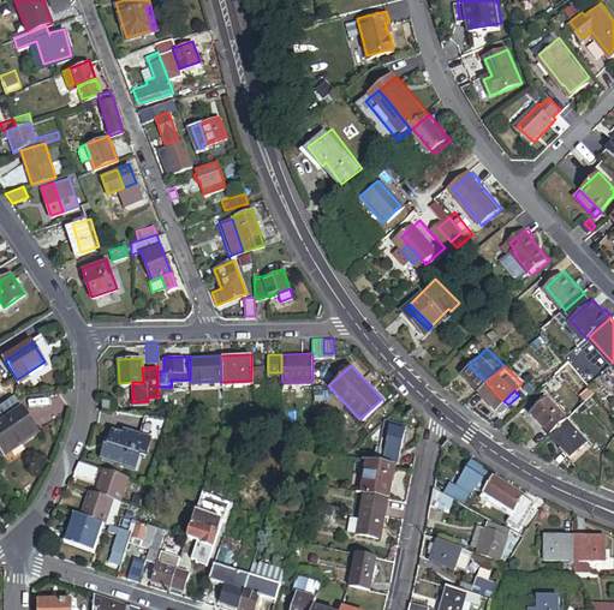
[(555,426),(573,412),(555,390),(537,406),(555,426)]
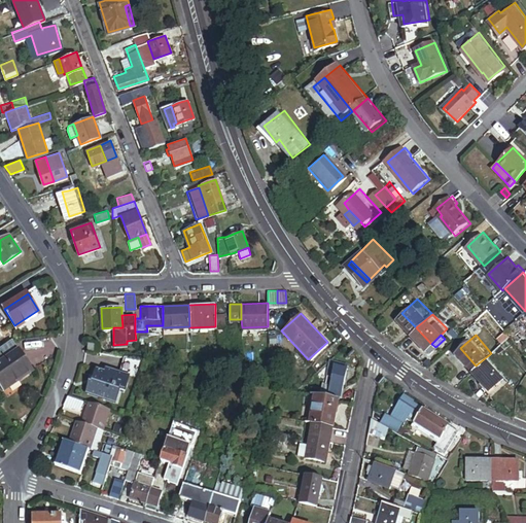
[(9,342),(0,348),(0,360),(15,351),(9,342)]
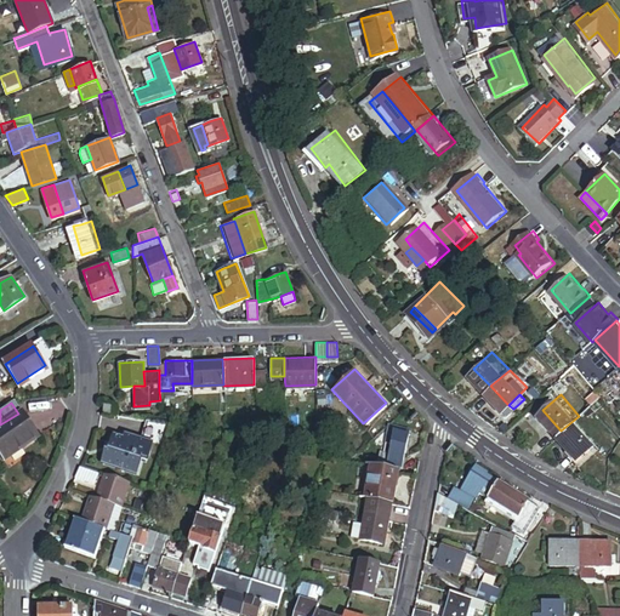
[(0,455),(4,461),(35,439),(18,414),(0,425),(0,455)]
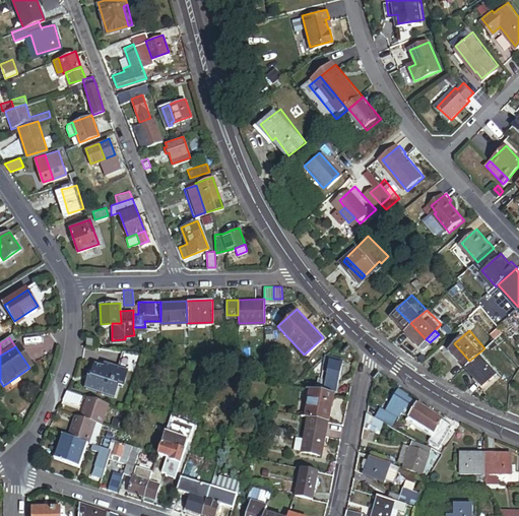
[(500,368),(484,348),(469,361),(485,380),(500,368)]
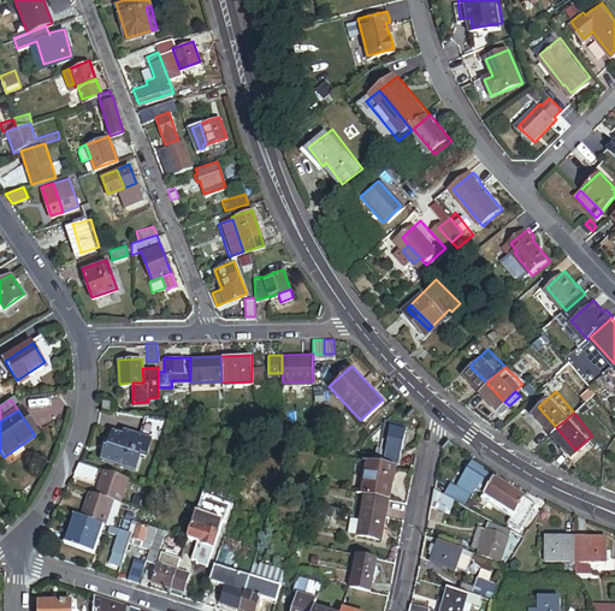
[(148,414),(142,433),(151,435),(163,439),(170,417),(159,416),(148,414)]
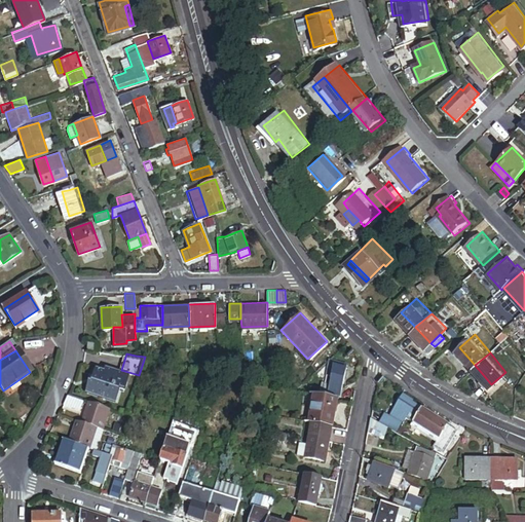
[(341,395),(347,364),(328,360),(324,381),(330,382),(328,392),(339,394),(341,395)]
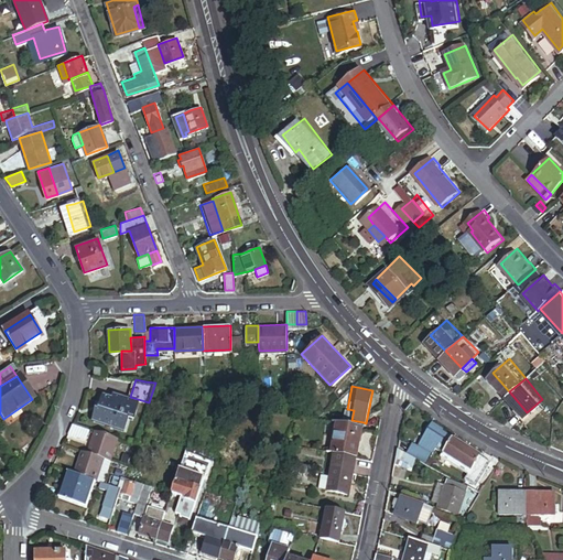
[(130,397),(114,391),(112,395),(104,392),(99,408),(96,407),(93,418),(122,428),(128,413),(133,416),(138,399),(130,397)]
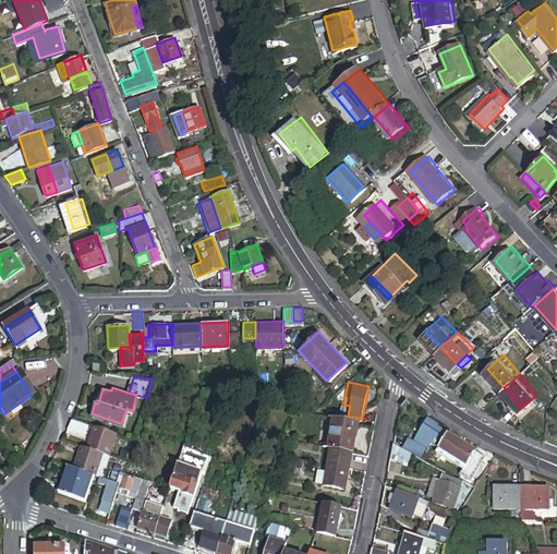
[(343,405),(341,405),(338,418),(358,421),(360,422),(360,418),(348,416),(350,406),(343,405)]
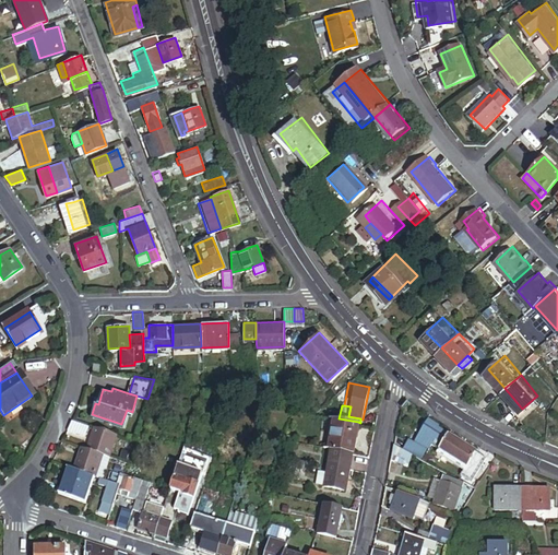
[(339,418),(334,417),(328,447),(331,448),(352,452),(358,422),(357,422),(339,418)]
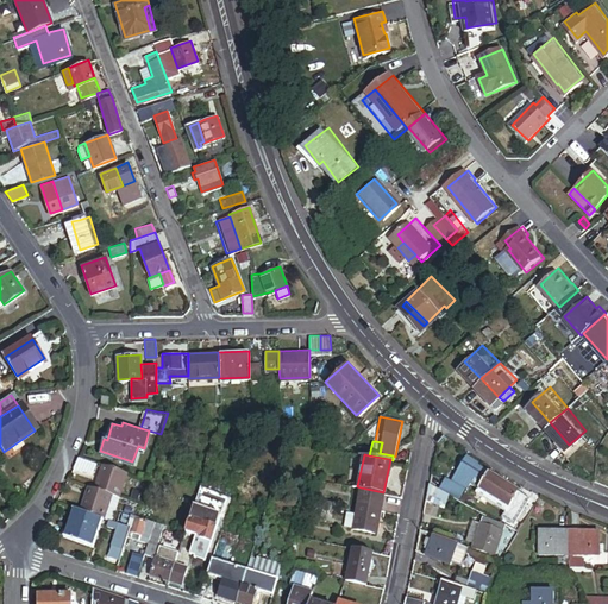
[(477,486),(488,470),(464,455),(458,465),(472,474),(469,480),(477,486)]
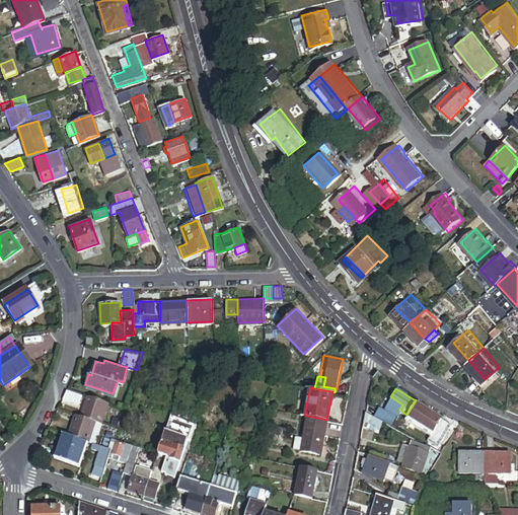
[(108,401),(87,394),(81,415),(95,419),(101,421),(108,401)]
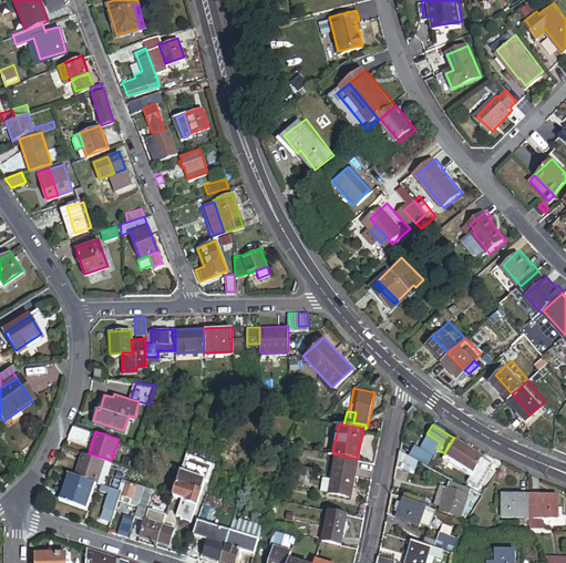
[(436,448),(440,442),(426,433),(420,444),(434,452),(436,448)]
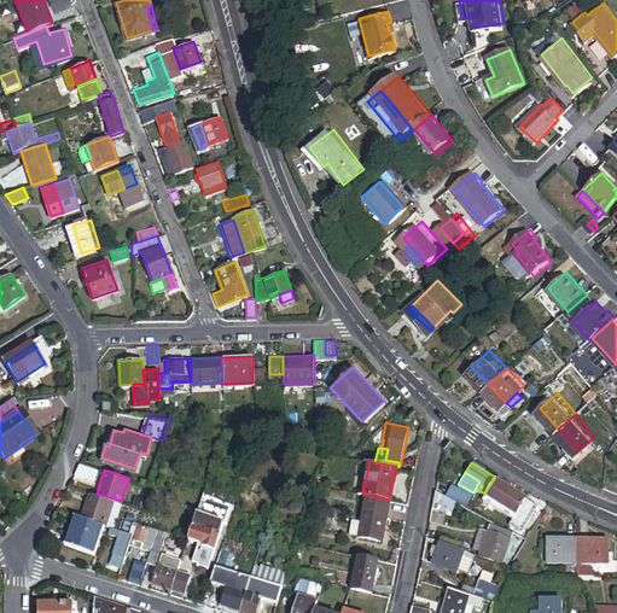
[(508,484),(495,477),(485,494),(498,501),(508,484)]
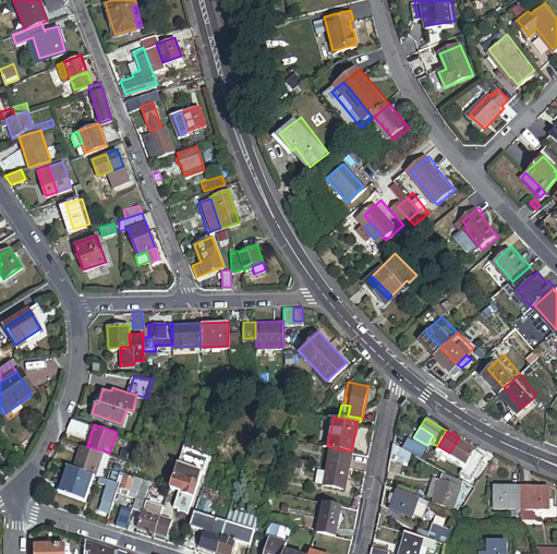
[(403,445),(420,454),(424,445),(408,436),(403,445)]
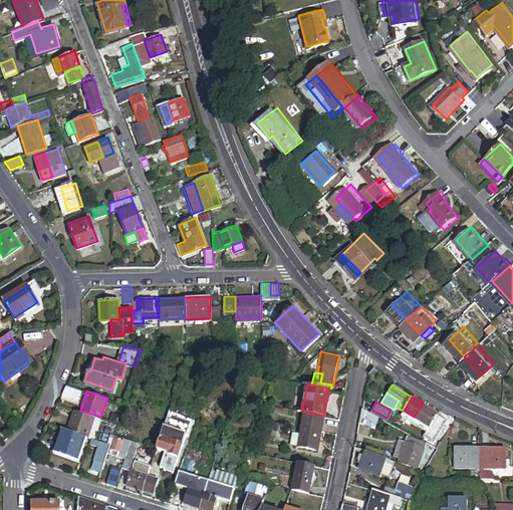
[(423,403),(414,417),(428,427),(425,431),(436,437),(447,418),(423,403)]
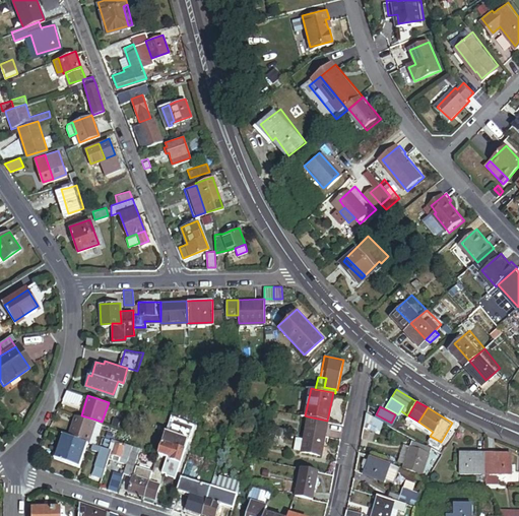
[(383,420),(366,410),(364,425),(379,431),(383,420)]
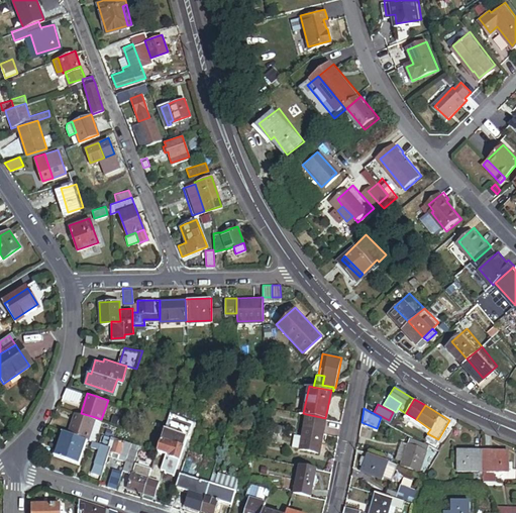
[(81,413),(76,411),(69,431),(86,437),(88,438),(95,417),(81,413)]
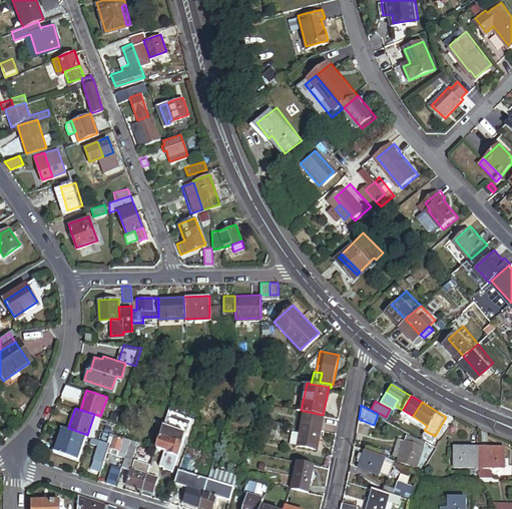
[(317,449),(323,415),(304,411),(299,436),(291,435),(290,443),(317,449)]
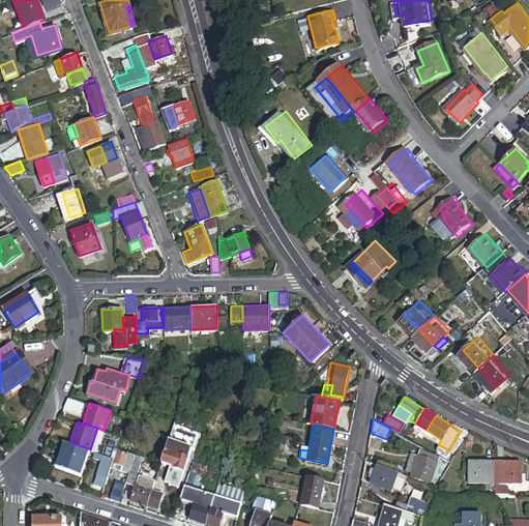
[(104,430),(97,428),(90,449),(94,450),(97,451),(105,430),(104,430)]
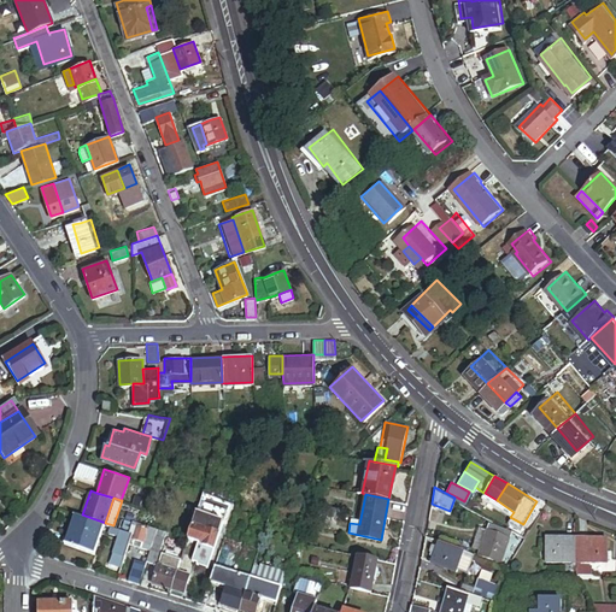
[(339,507),(327,505),(326,515),(336,518),(339,507)]
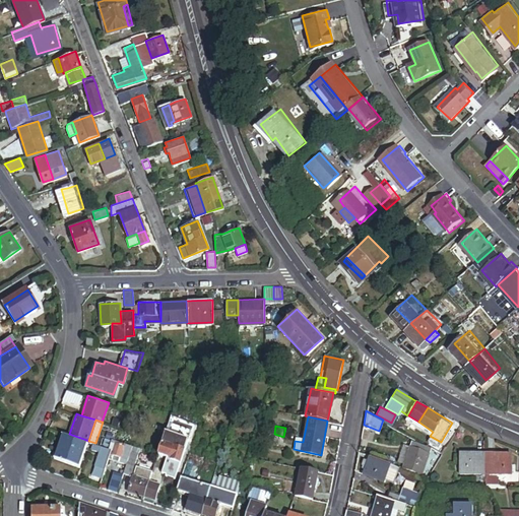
[(166,431),(163,437),(171,440),(172,438),(176,440),(174,445),(185,449),(188,439),(166,431)]
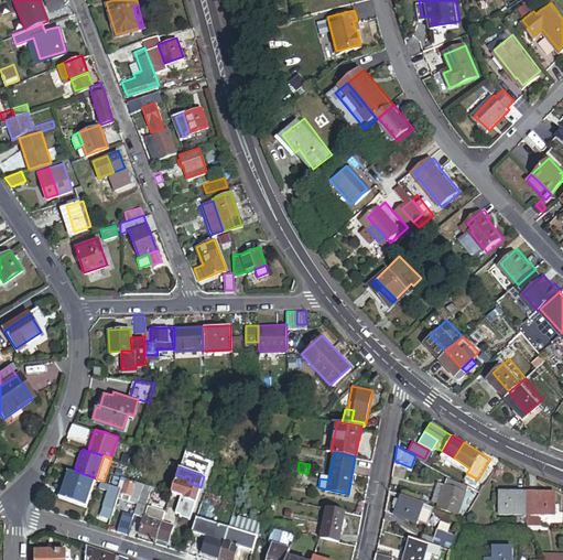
[(85,504),(94,477),(75,471),(72,470),(66,484),(63,483),(60,495),(85,504)]
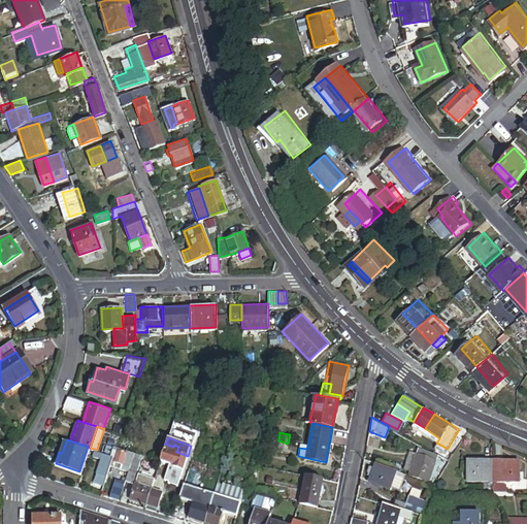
[(109,454),(112,446),(105,443),(102,452),(109,454)]
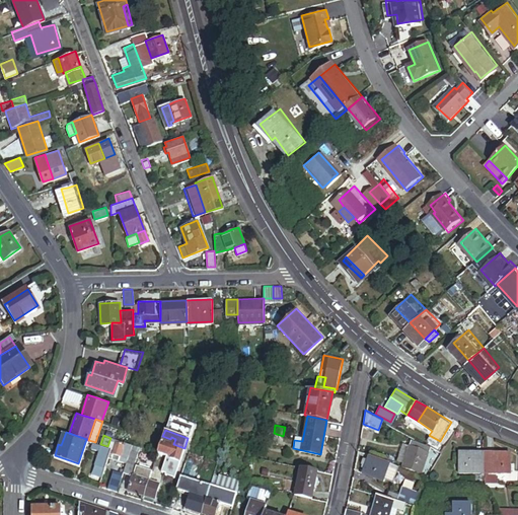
[(128,455),(132,444),(114,438),(111,437),(111,438),(107,446),(111,447),(109,451),(120,455),(121,452),(128,455)]
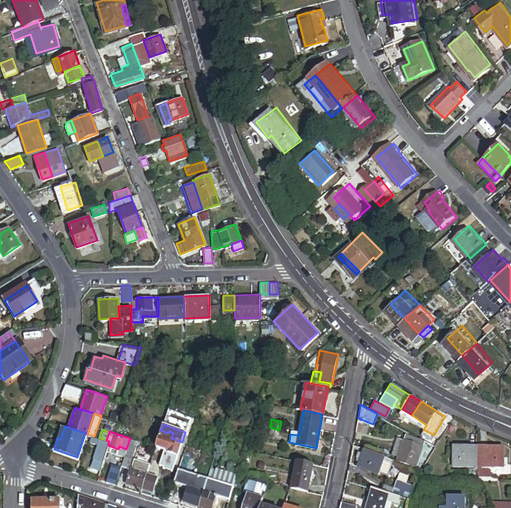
[(424,438),(406,432),(405,437),(404,437),(404,438),(397,454),(396,458),(415,465),(423,444),(422,443),(424,438)]
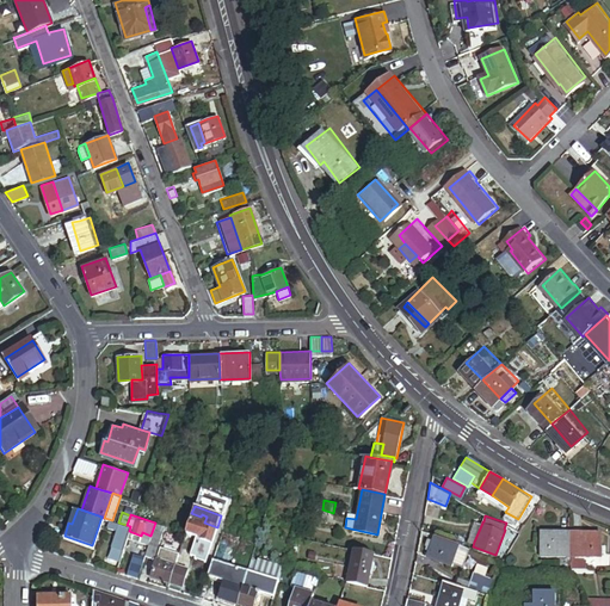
[(199,521),(190,518),(185,531),(202,536),(201,538),(211,542),(217,527),(204,523),(199,521)]
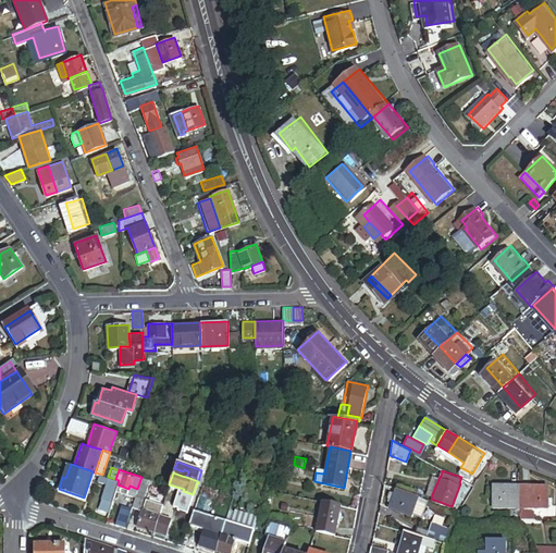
[(107,482),(108,477),(106,476),(102,475),(99,474),(97,479),(107,482)]
